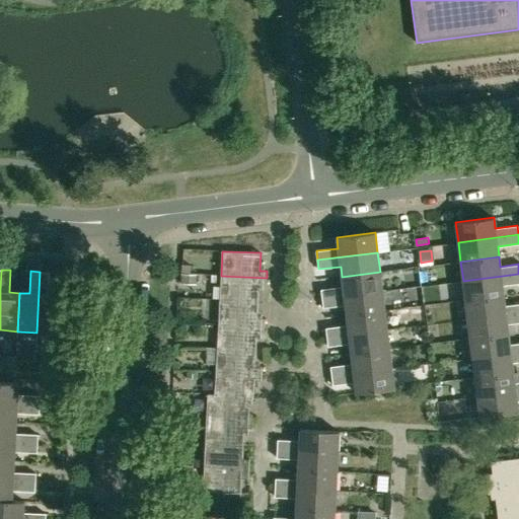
[(40,272),(36,332),(57,334),(59,295),(48,294),(50,272),(40,272)]
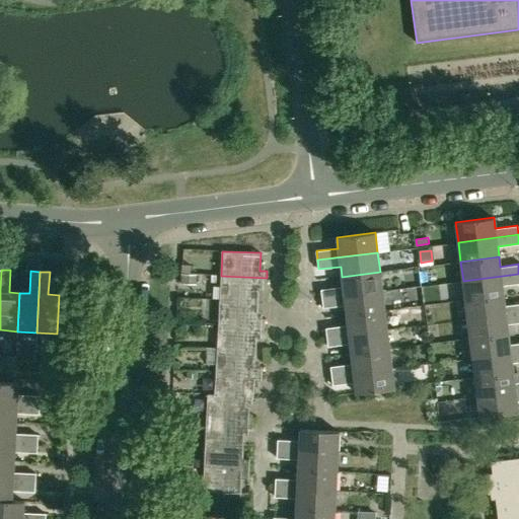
[(322,298),(382,291),(380,272),(342,277),(343,287),(321,289),(322,298)]
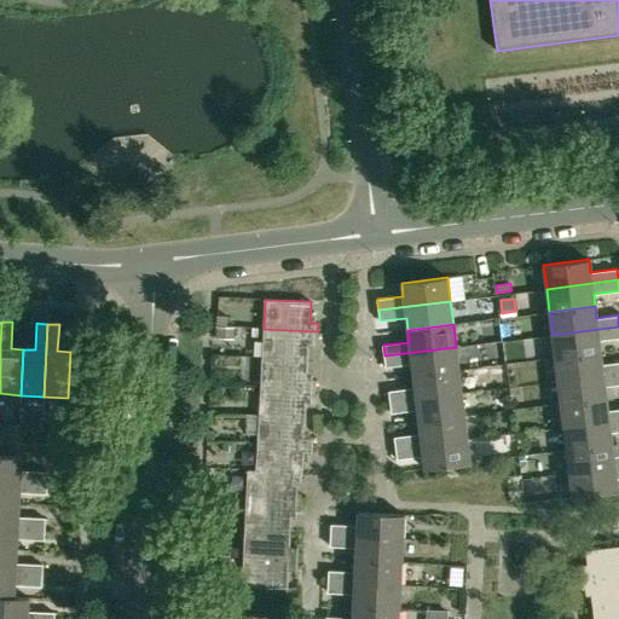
[(215,339),(220,339),(233,339),(235,328),(221,328),(217,327),(215,339)]
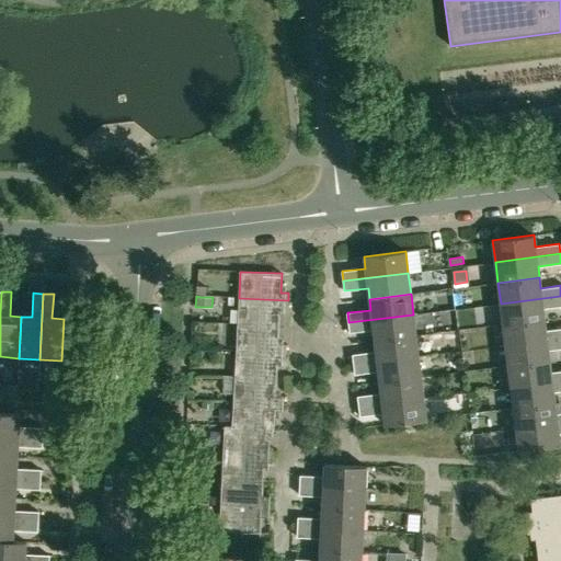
[(503,324),(545,319),(542,308),(560,306),(560,296),(501,304),(503,324)]
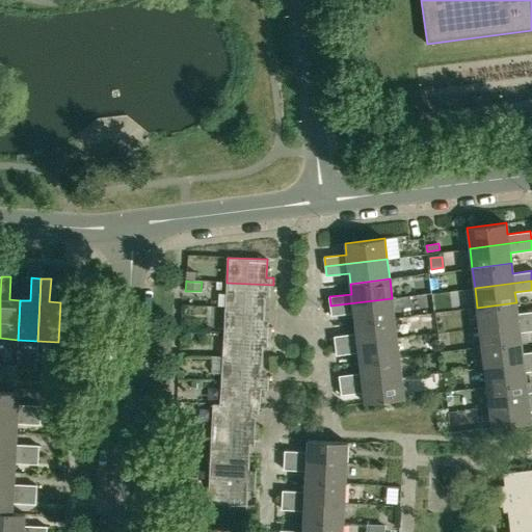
[(273,292),(273,285),(227,283),(224,308),(265,309),(265,292),(273,292)]
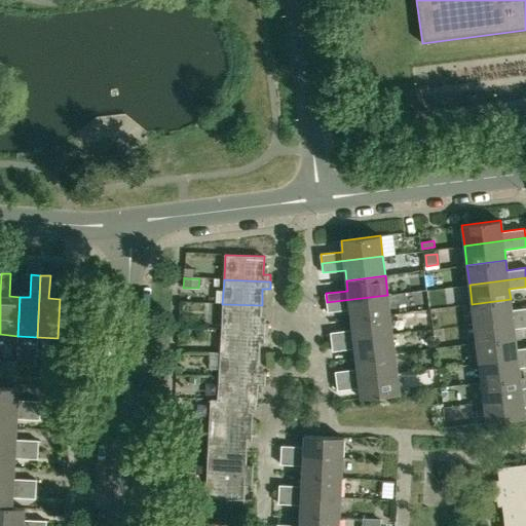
[(351,320),(390,314),(387,295),(327,302),(328,311),(350,309),(351,320)]
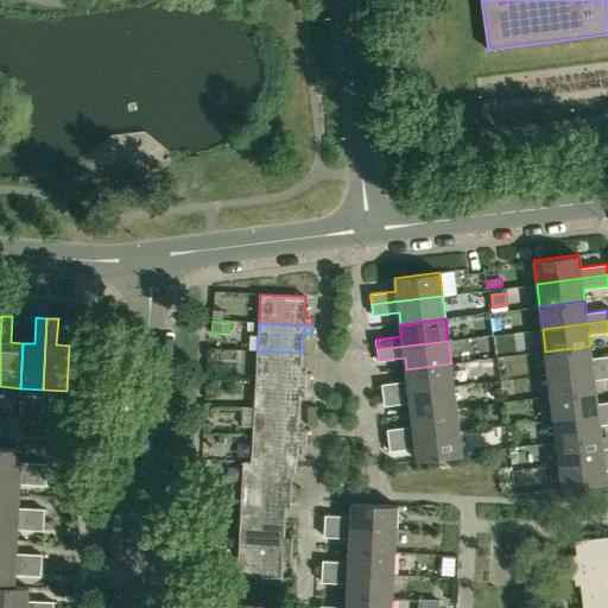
[(548,374),(607,366),(607,355),(591,358),(590,346),(545,352),(548,374)]
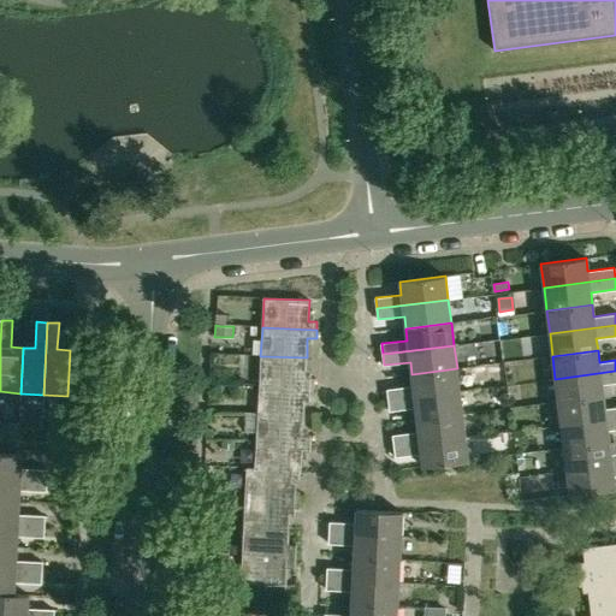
[(306,378),(307,357),(260,356),(259,384),(314,386),(314,378),(306,378)]
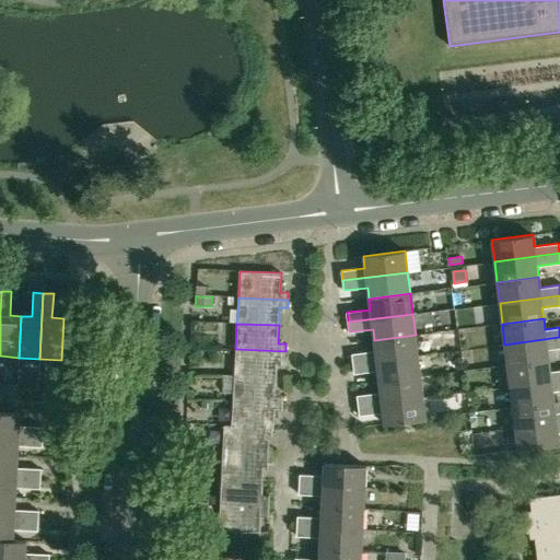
[(353,364),(418,356),(416,335),(374,340),(375,351),(351,353),(353,364)]
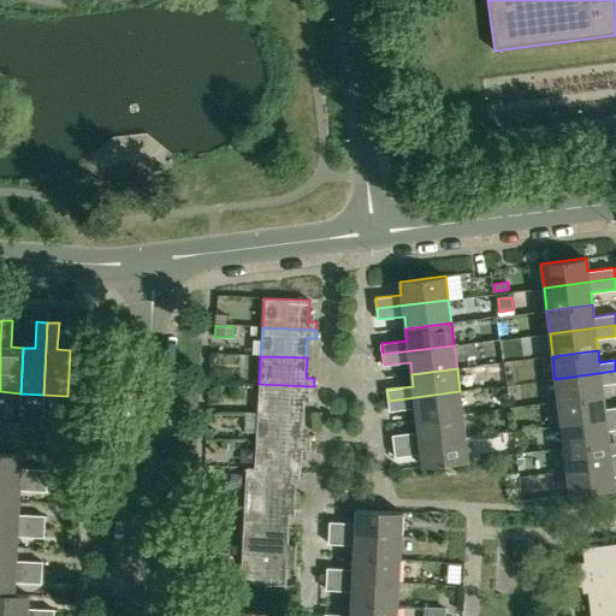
[(558,402),(603,397),(602,384),(615,381),(615,371),(555,379),(558,402)]
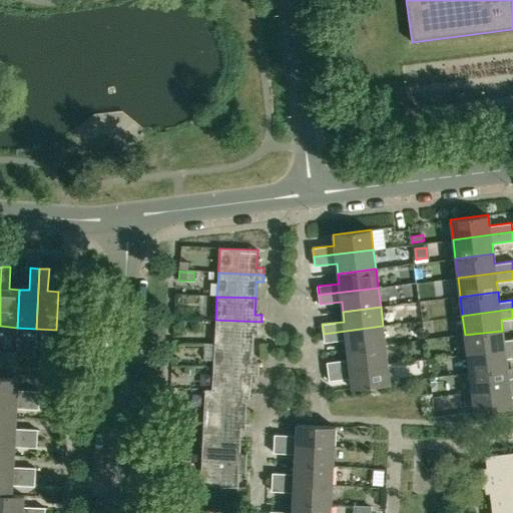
[(261,330),(262,322),(215,320),(214,344),(252,346),(253,329),(261,330)]
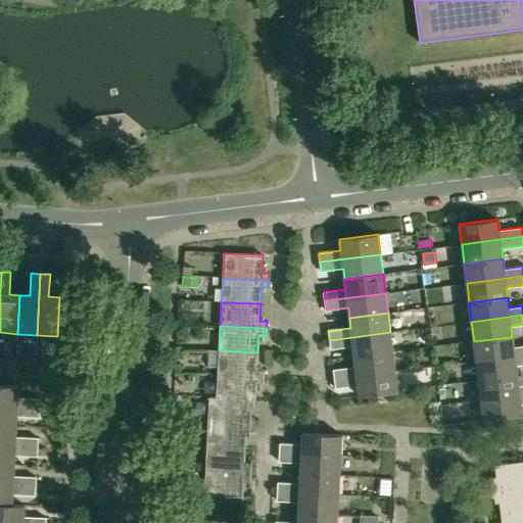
[(354,357),(392,351),(390,332),(330,340),(331,348),(352,346),(354,357)]
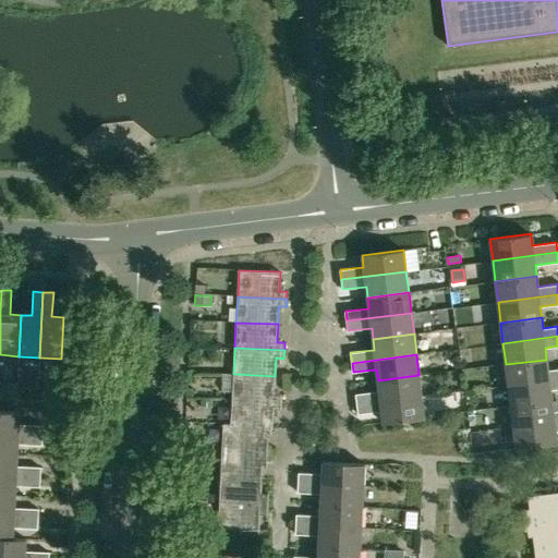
[(508,385),(557,378),(557,368),(548,371),(546,360),(506,364),(508,385)]
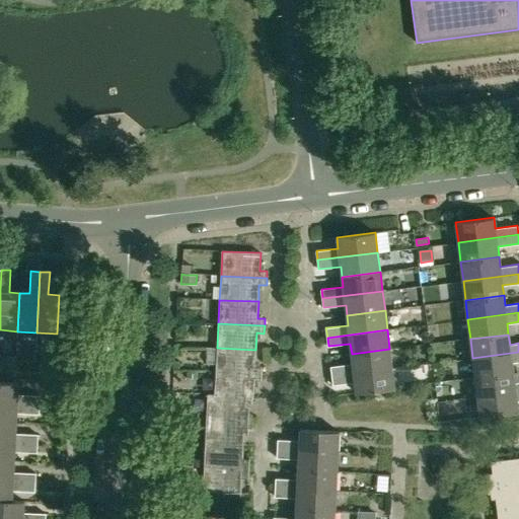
[(254,366),(255,350),(217,348),(215,371),(262,374),(263,367),(254,366)]
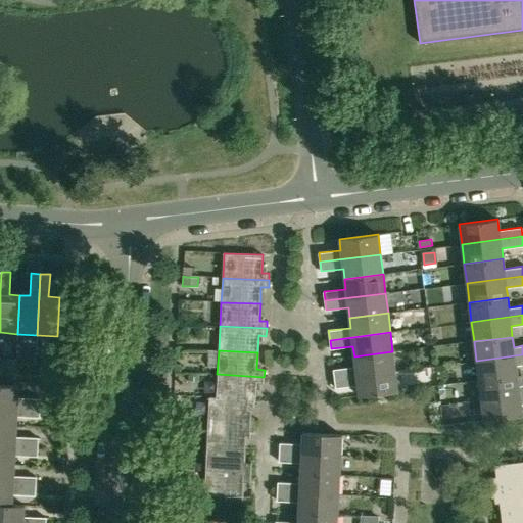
[(334,378),(395,371),(392,351),(354,357),(355,367),(333,369),(334,378)]
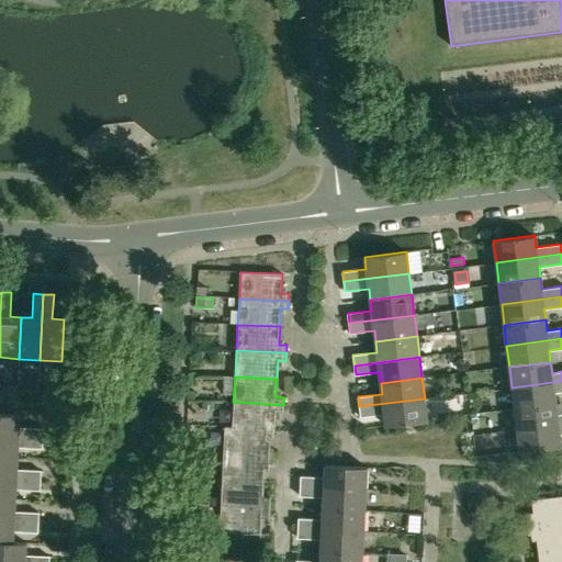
[(514,408),(555,404),(554,393),(561,391),(561,381),(512,388),(514,408)]
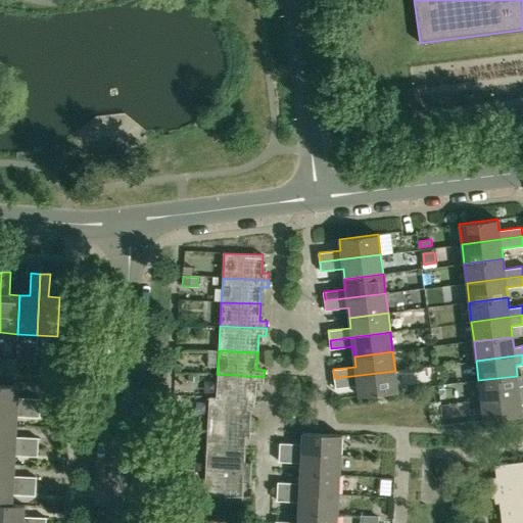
[(395,371),(334,378),(335,387),(358,385),(359,396),(397,391),(395,371)]
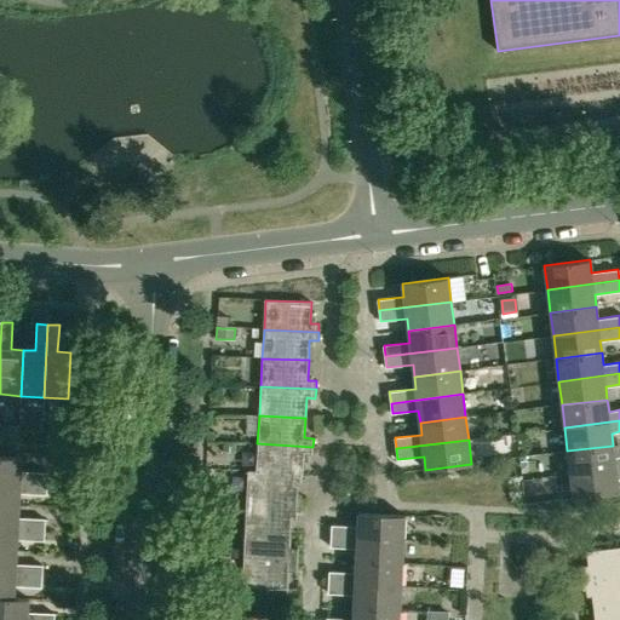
[(313,455),(313,447),(257,443),(256,471),(247,470),(247,471),(303,475),(304,454),(313,455)]
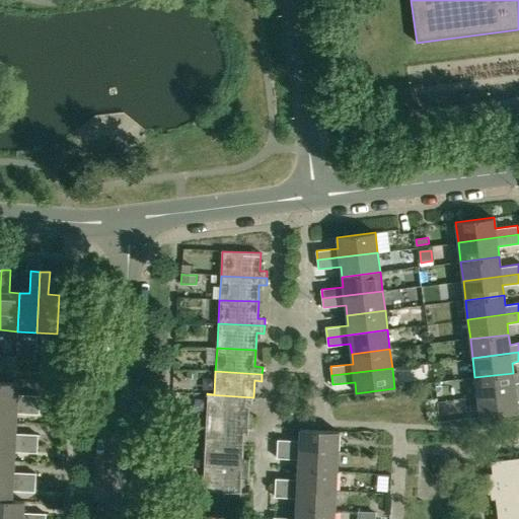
[(477,396),(518,391),(518,382),(514,383),(513,373),(474,377),(477,396)]
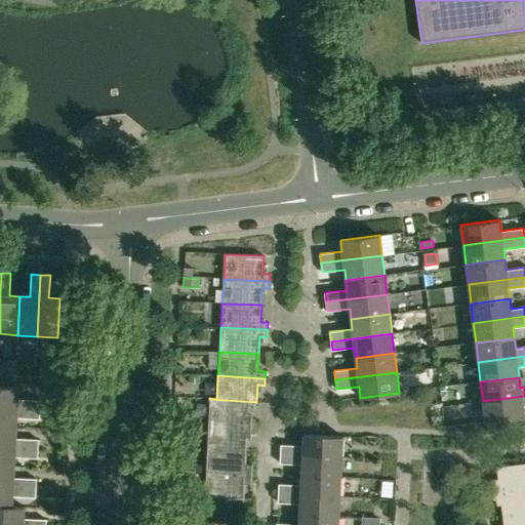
[(0,406),(40,409),(40,400),(18,399),(18,388),(0,386),(0,406)]
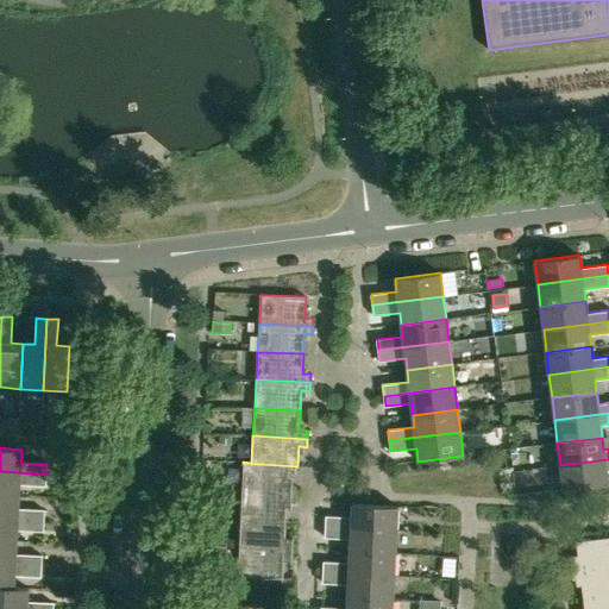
[(608,459),(560,465),(563,489),(608,484),(607,471),(608,470),(608,459)]
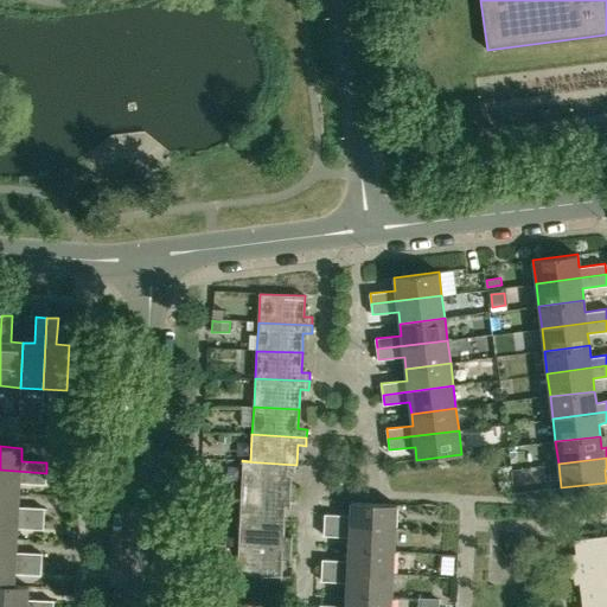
[(296,466),(296,465),(242,461),(241,490),(294,492),(295,484),(287,484),(287,466),(296,466)]
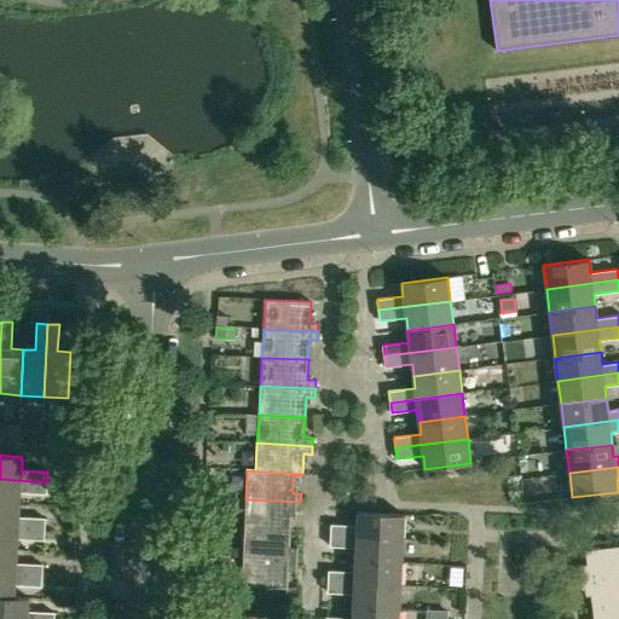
[(46,493),(47,482),(0,479),(0,503),(19,504),(21,492),(46,493)]
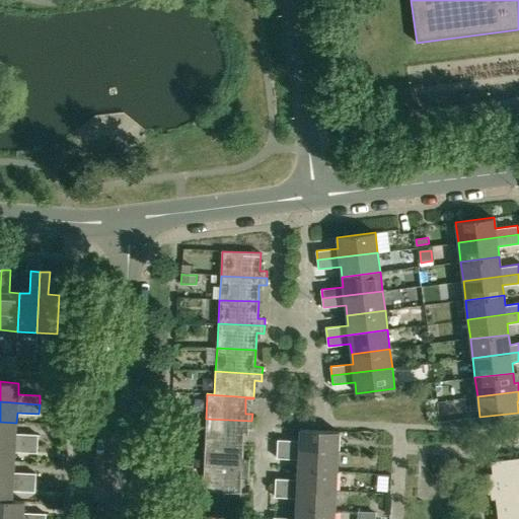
[(183,410),(183,418),(195,418),(196,410),(183,410)]
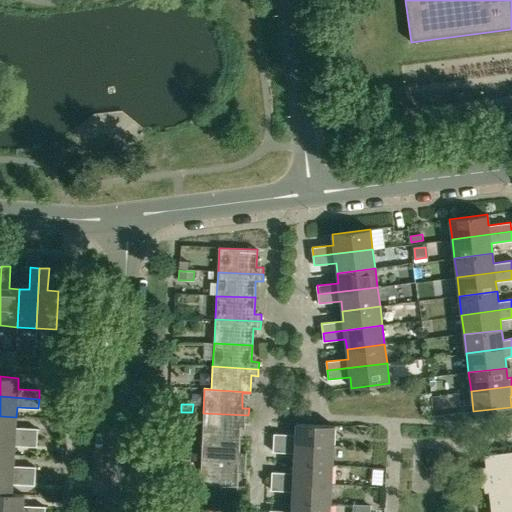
[(248,422),(248,415),(203,413),(202,436),(240,439),(241,422),(248,422)]
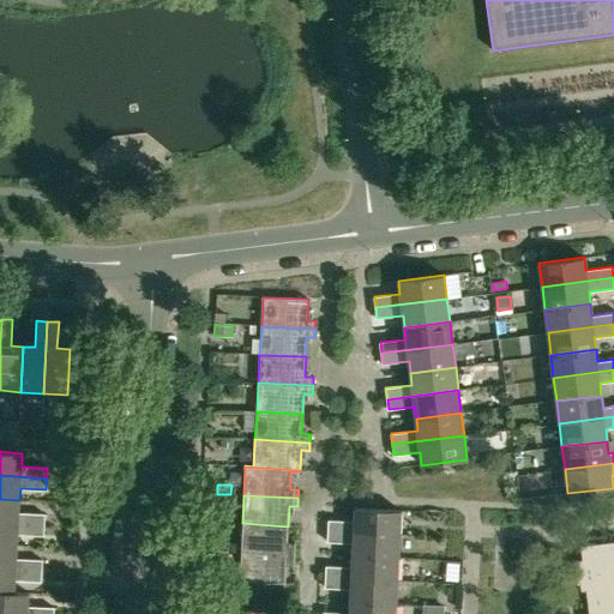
[(19,512),(19,500),(0,499),(0,522),(44,524),(44,513),(19,512)]
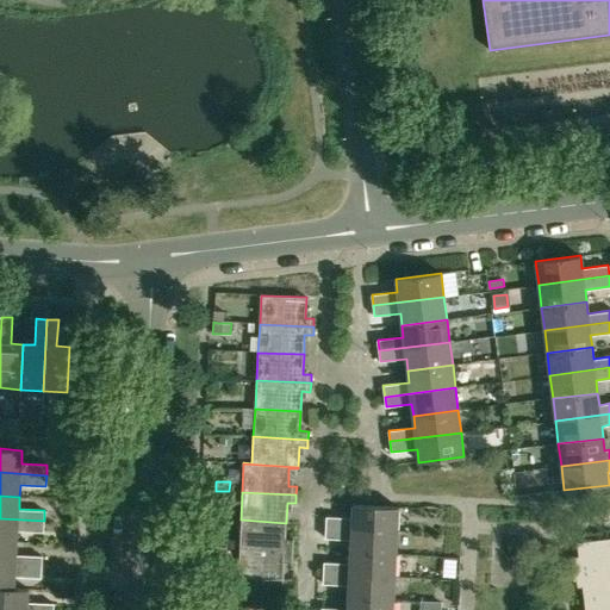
[(325,528),(397,531),(398,508),(353,505),(352,518),(327,517),(325,528)]
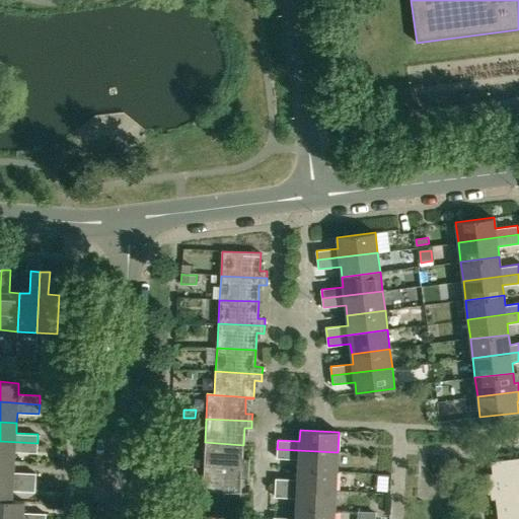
[(36,452),(38,443),(0,441),(0,460),(14,461),(15,451),(36,452)]
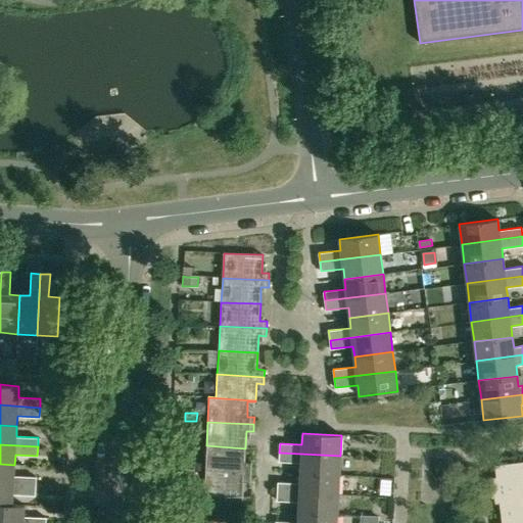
[(244,462),(245,448),(206,445),(205,470),(251,472),(252,463),(244,462)]
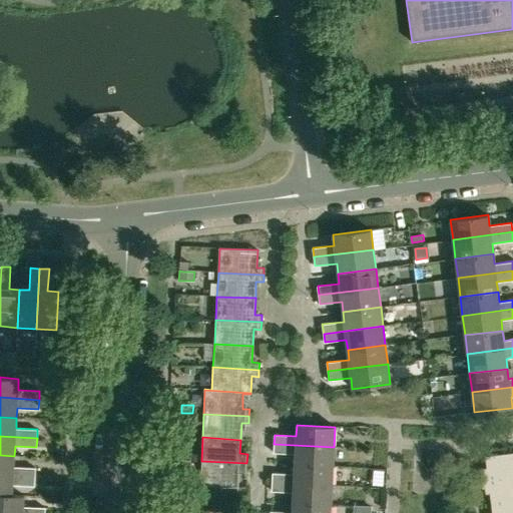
[(333,466),(334,447),(274,444),(274,453),(295,454),(295,464),(333,466)]
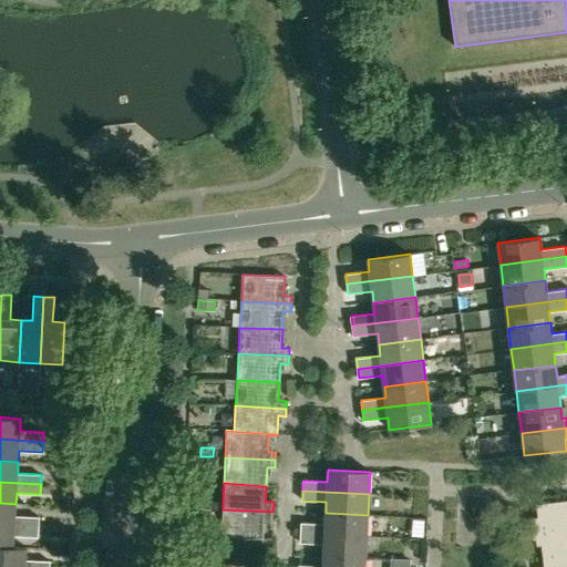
[(532,532),(566,527),(566,500),(536,504),(538,523),(531,524),(532,532)]
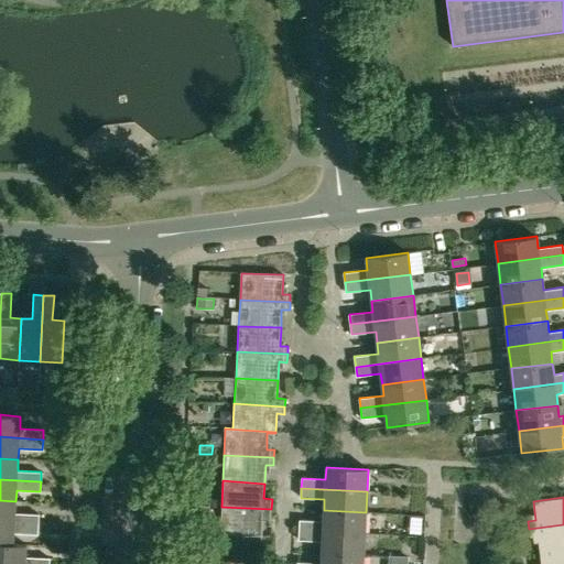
[(15,513),(15,501),(0,500),(0,521),(39,524),(39,514),(15,513)]
